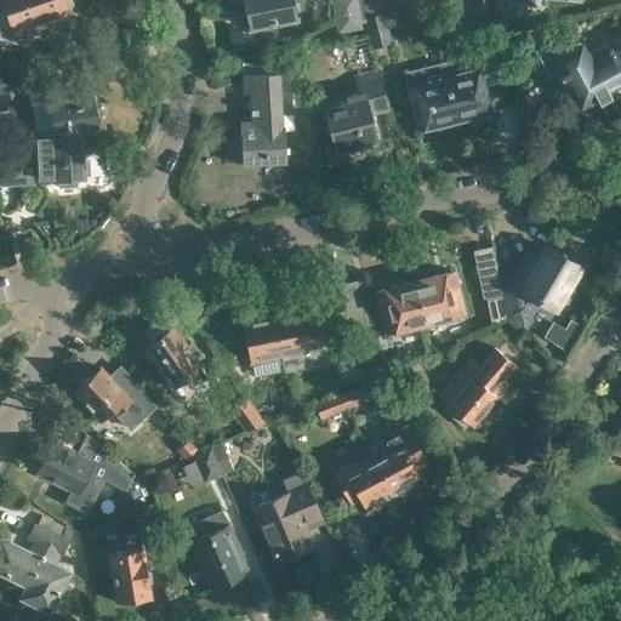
[(0,0),(0,12),(4,11),(12,33),(69,13),(63,0),(0,0)]
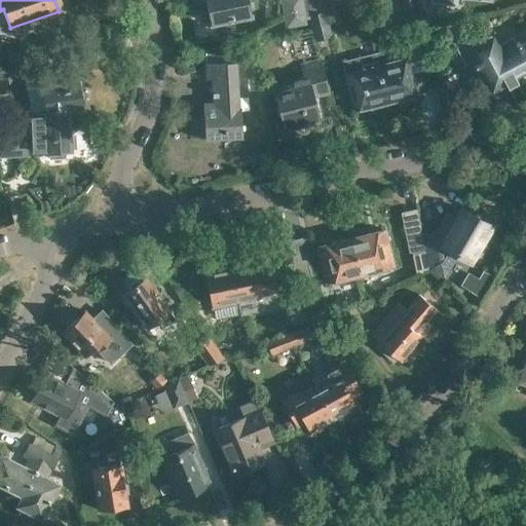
[(205,0),(211,24),(251,16),(248,0),(205,0)]
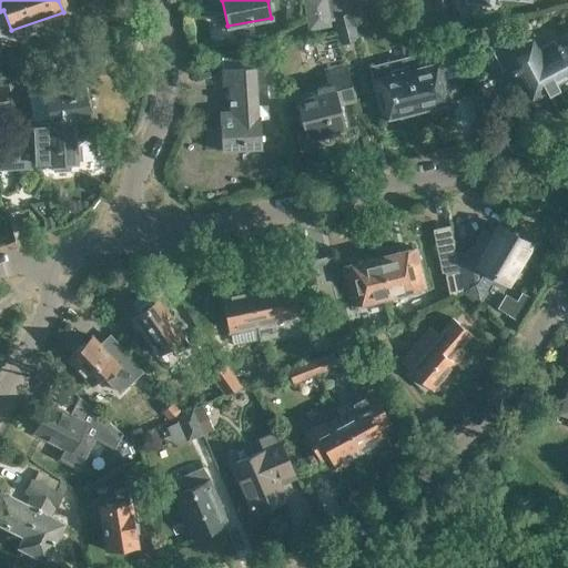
[(328,17),(334,16),(348,12),(346,0),(303,0),(308,29),(330,24),(328,17)]
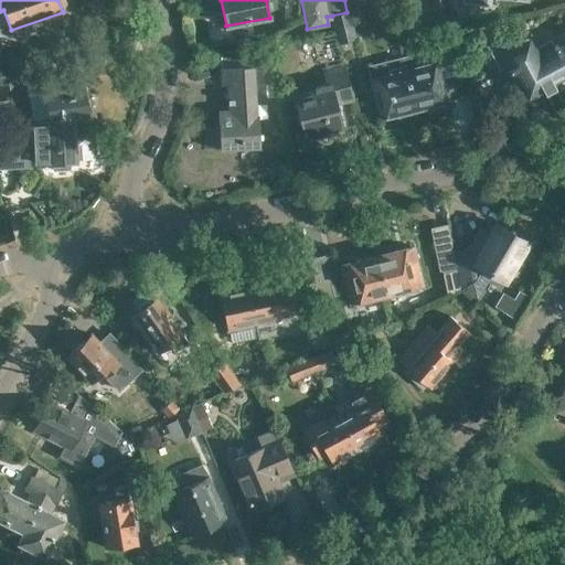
[(445,0),(430,0),(434,10),(447,7),(445,0)]
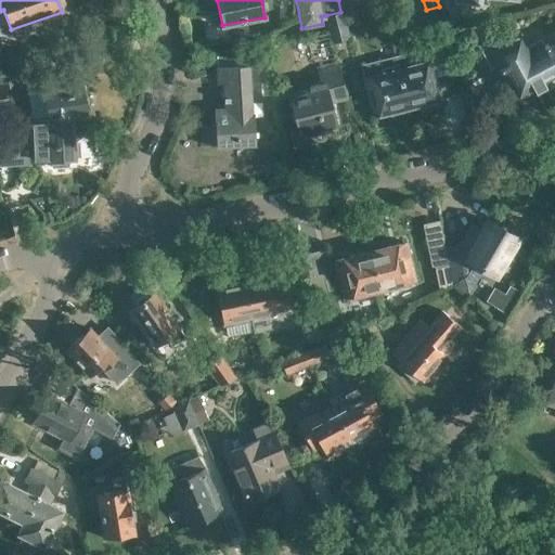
[(340,12),(326,15),(333,41),(349,37),(343,12),(340,12)]
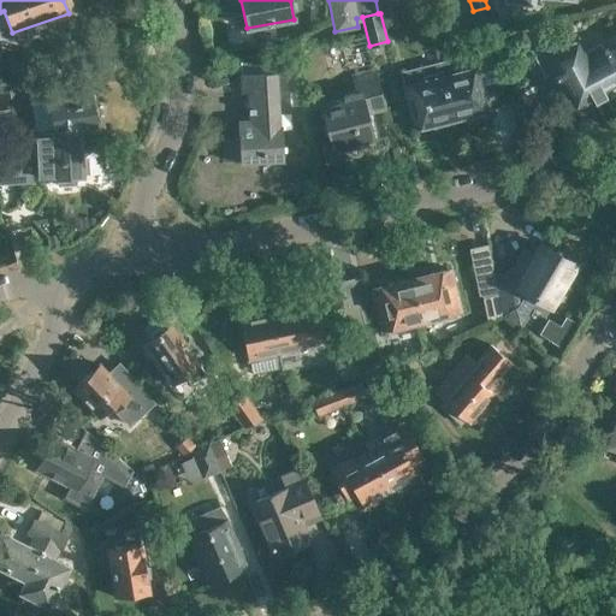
[(606,92),(585,52),(576,37),(558,48),(555,40),(532,52),(544,73),(551,70),(573,110),(606,92)]
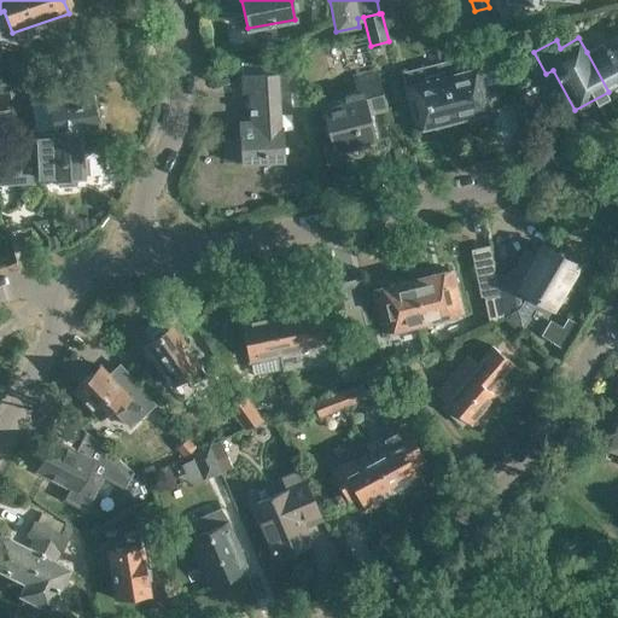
[(587,52),(608,92),(617,86),(617,40),(617,41),(617,45),(606,52),(601,44),(587,52)]
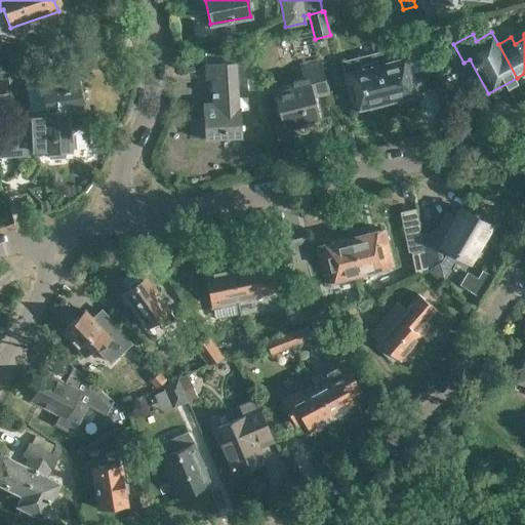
[(253,47),(258,55),(266,52),(260,43),(253,47)]
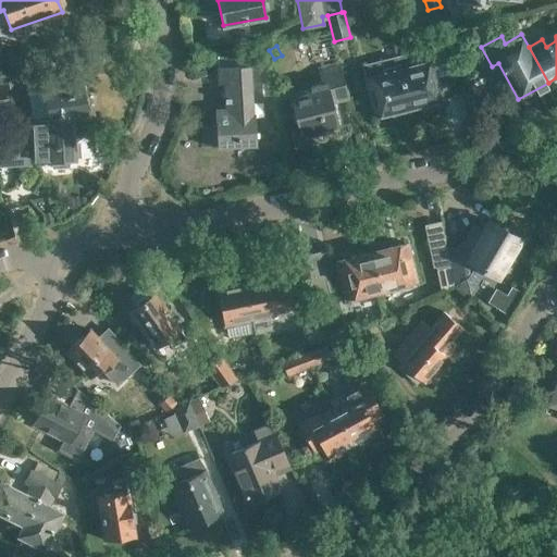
[(252,113),(250,66),(249,66),(248,53),(217,56),(218,83),(224,83),(226,109),(215,110),(217,124),(201,124),(202,145),(218,145),(218,147),(256,145),(256,139),(264,139),(263,126),(255,126),(255,112),(252,113)]
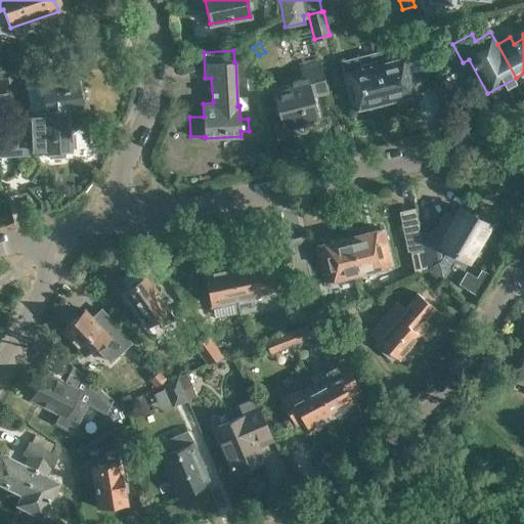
[(385,100),(376,63),(373,52),(345,59),(358,107),(385,100)]
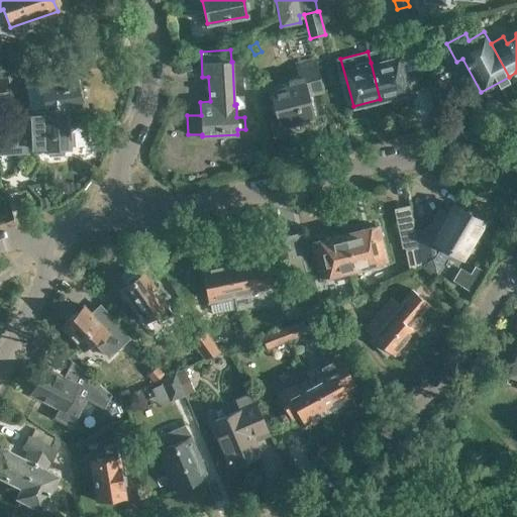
[(371,63),(380,99),(407,93),(398,56),(371,63)]
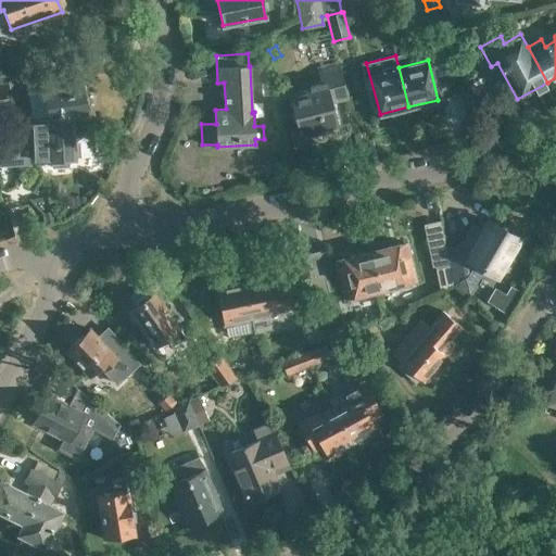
[(330,102),(345,98),(338,66),(318,71),(321,84),(291,92),(302,137),(337,127),(330,102)]
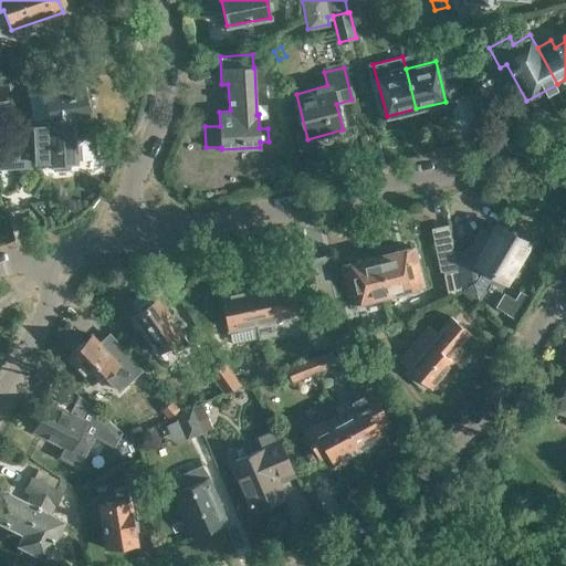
[(48,121),(74,117),(88,115),(83,76),(43,82),(42,71),(25,73),(28,92),(44,90),(48,121)]
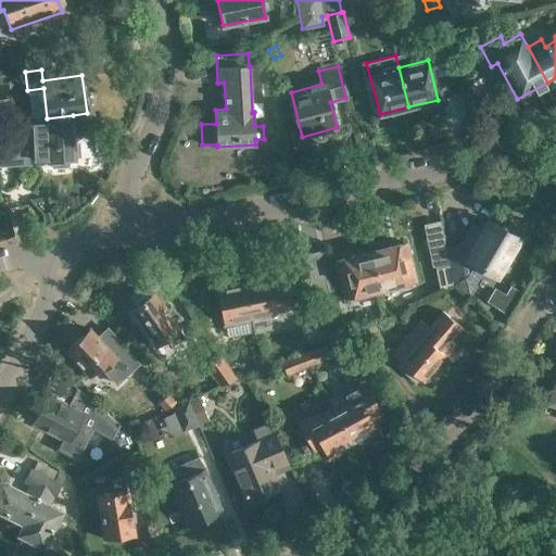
[(273,85),(262,86),(262,96),(273,95),(273,85)]
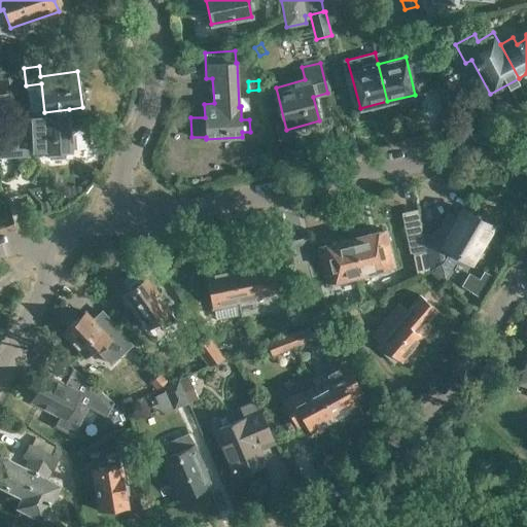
[(71,151),(69,109),(44,112),(45,123),(27,124),(29,154),(48,152),(50,159),(65,157),(65,151),(71,151)]
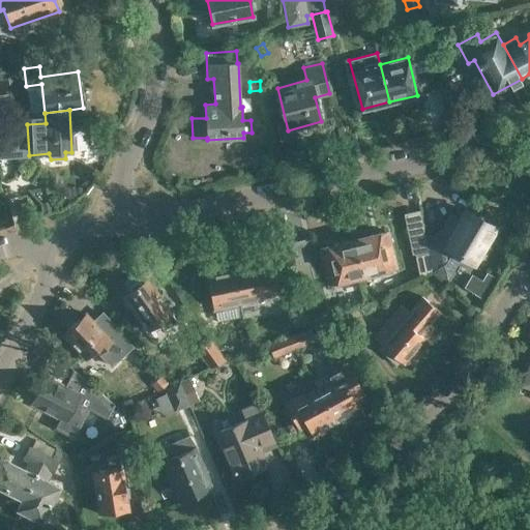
[(13,181),(10,173),(0,177),(3,184),(13,181)]
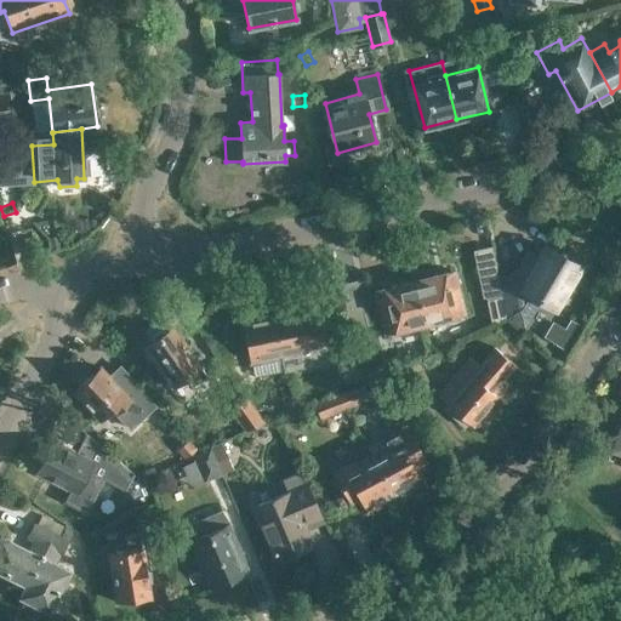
[(545,243),(539,255),(527,248),(513,272),(499,275),(502,294),(506,318),(524,329),(541,301),(556,311),(582,266),(579,263),(584,255),(567,244),(560,252),(545,243)]
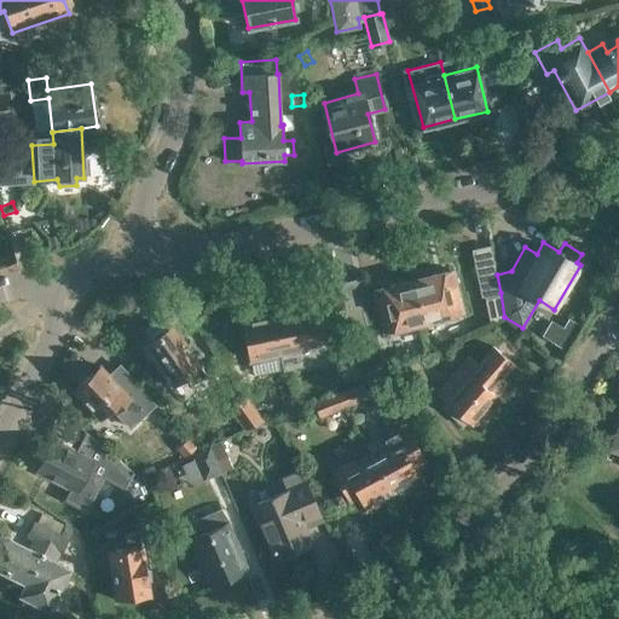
[(501,293),(497,275),(496,275),(493,265),(476,268),(482,296),(501,293)]
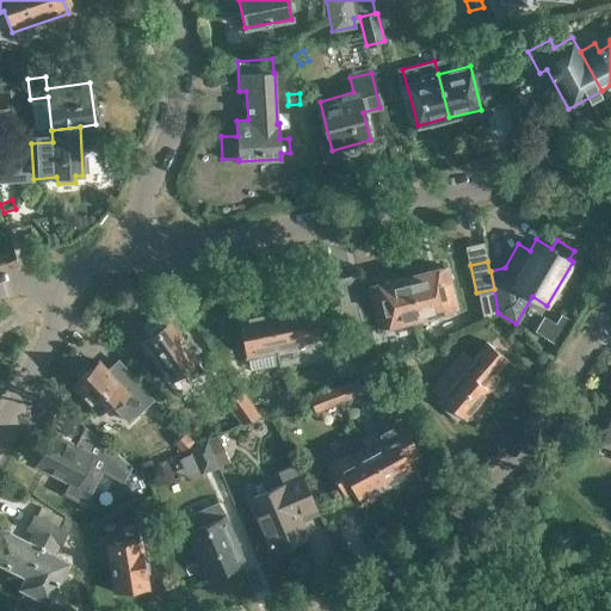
[(408,278),(419,320),(458,309),(449,269),(408,278)]
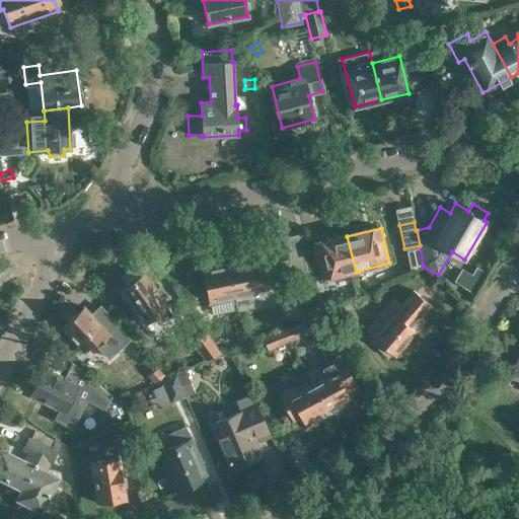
[(356,272),(347,236),(312,245),(321,280),(356,272)]
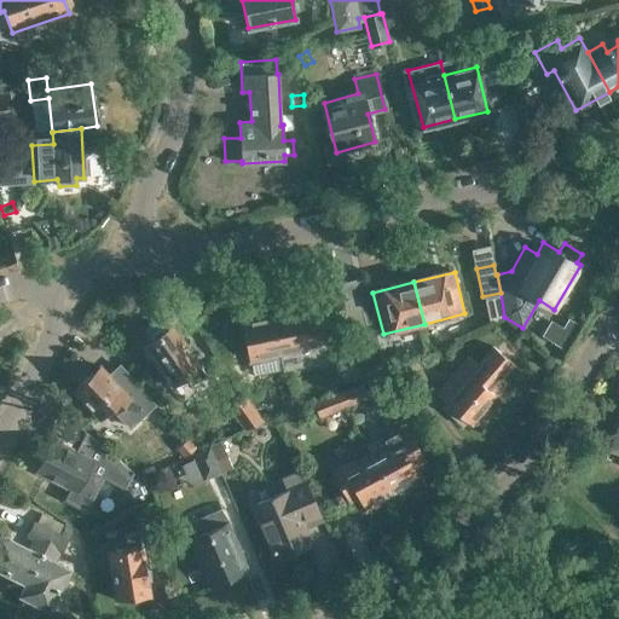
[(271,312),(281,357),(300,352),(302,364),(330,358),(324,329),(307,333),(301,306),(271,312)]
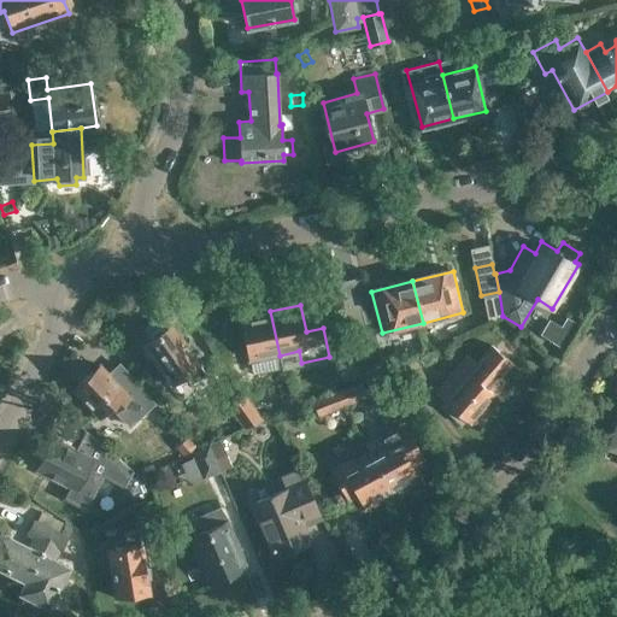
[(250,360),(280,356),(270,311),(240,317),(250,360)]
